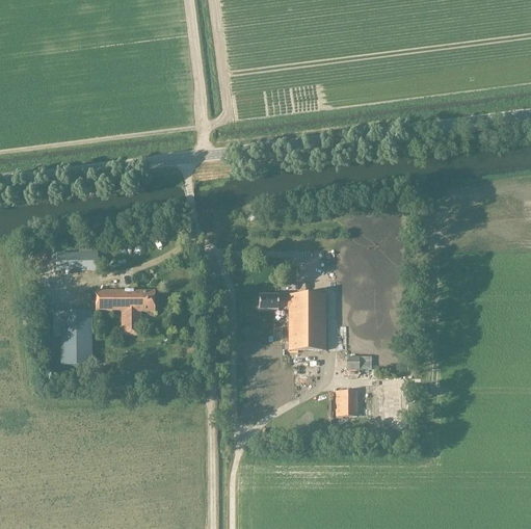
[(98,250),(56,250),(56,269),(98,269),(98,260),(102,260),(102,250),(98,250)]
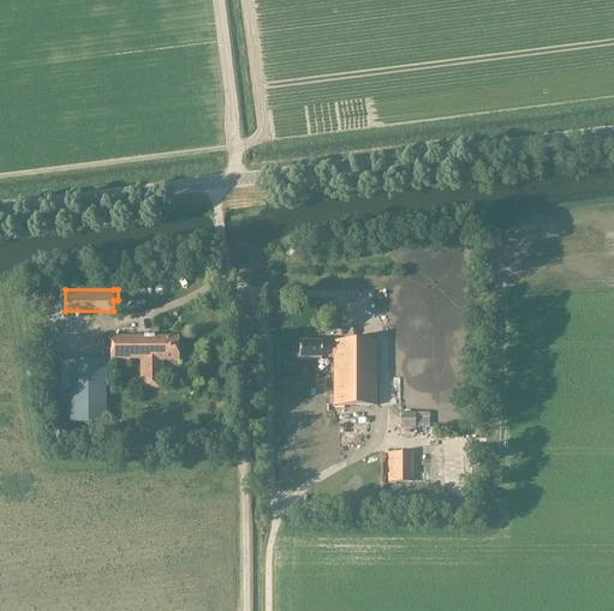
[(179,358),(179,334),(111,334),(111,358),(142,358),(142,385),(164,385),(164,358),(179,358)]
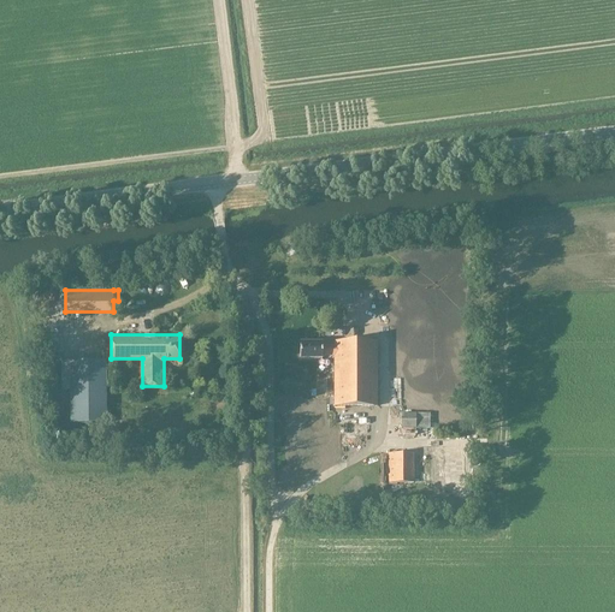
[(300,340),(300,356),(323,356),(323,354),(335,354),(335,403),(377,403),(377,339),(335,339),(333,343),(323,343),(323,340),(300,340)]
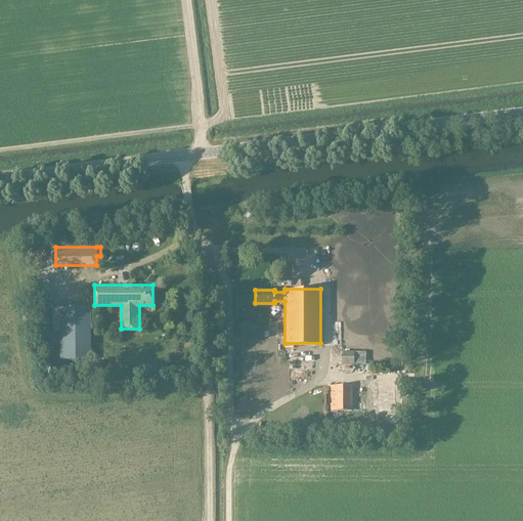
[(90,305),(60,305),(60,358),(90,358),(90,305)]
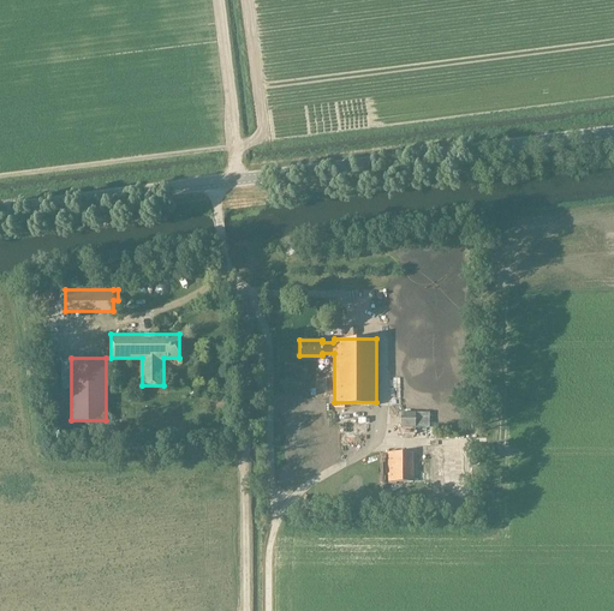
[(415,425),(415,409),(400,409),(400,425),(415,425)]
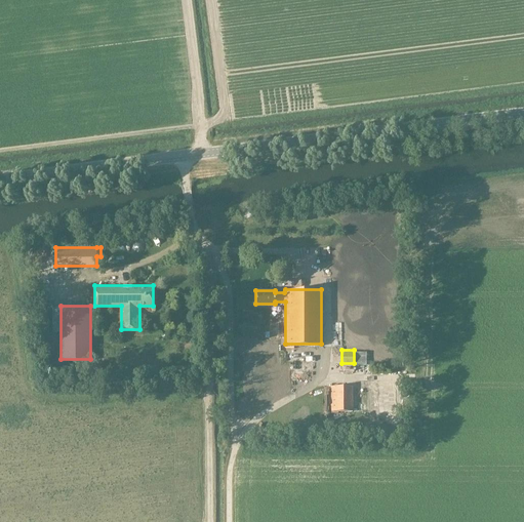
[(352,384),(331,384),(331,409),(352,409),(352,384)]
